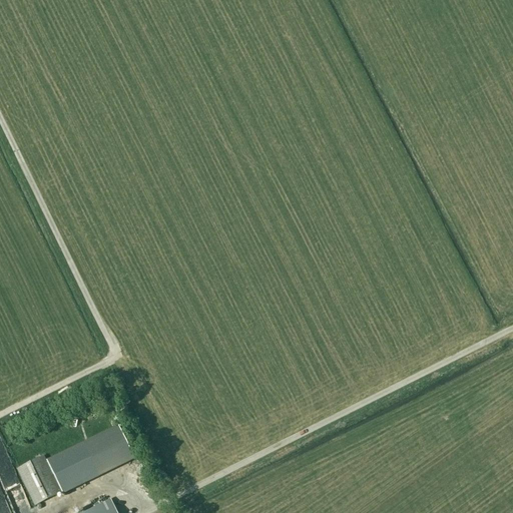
[(137,458),(121,426),(49,460),(64,493),(137,458)]
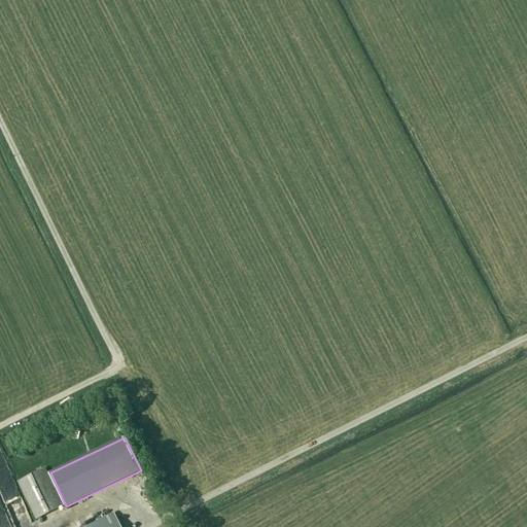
[(0,486),(6,498),(14,495),(0,463),(0,486)]
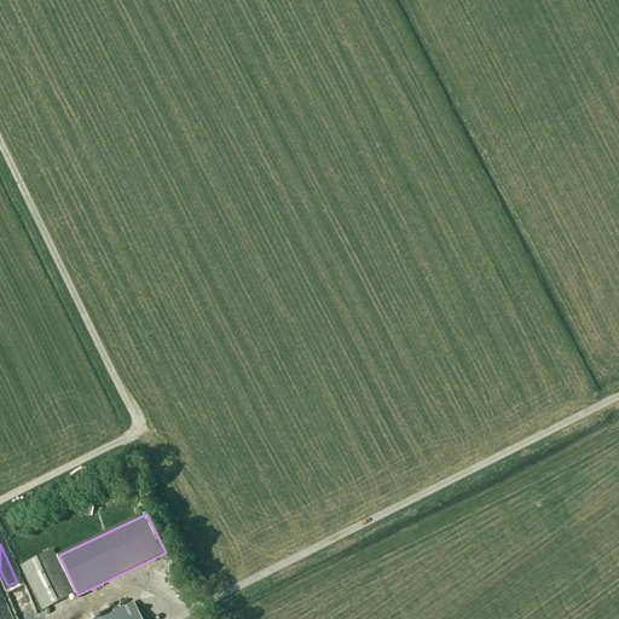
[(74,595),(52,550),(19,566),(41,611),(74,595)]
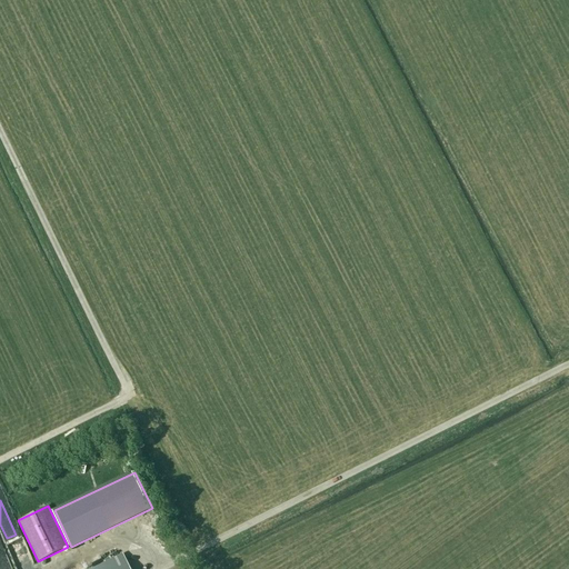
[(128,568),(121,553),(89,568),(128,568)]
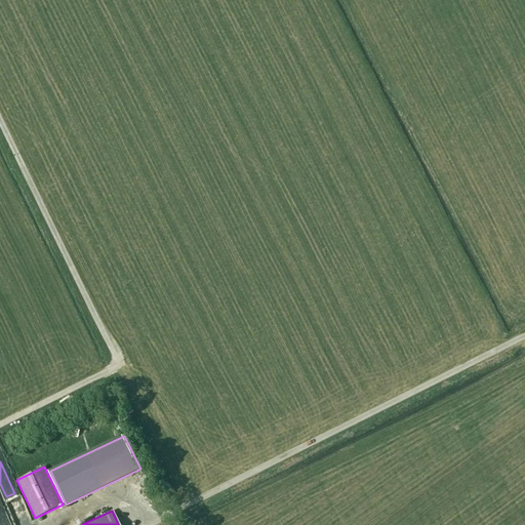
[(11,524),(7,515),(0,518),(0,524),(11,524)]
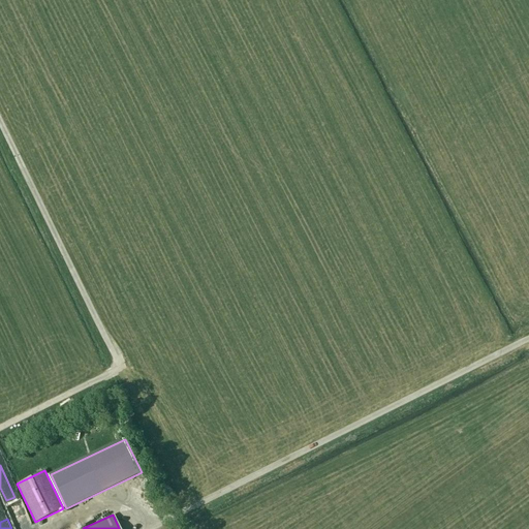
All buildings are outlined.
